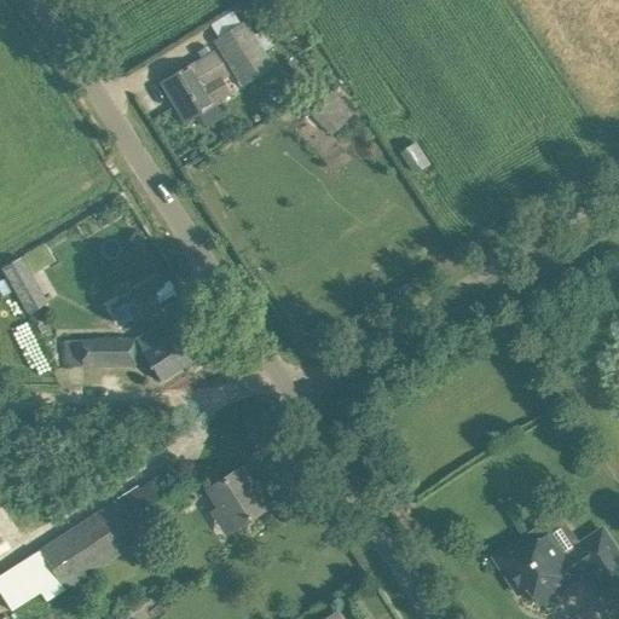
[(244,22),(213,41),(239,85),(271,67),(244,22)]
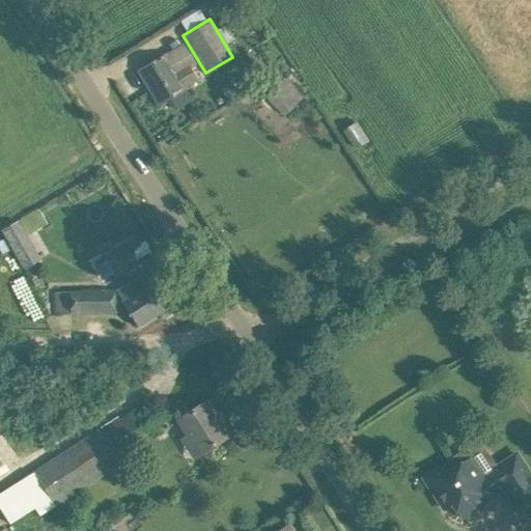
[(157,60),(139,72),(159,105),(176,93),(184,89),(196,82),(194,78),(189,70),(195,66),(183,46),(163,57),(157,60)]
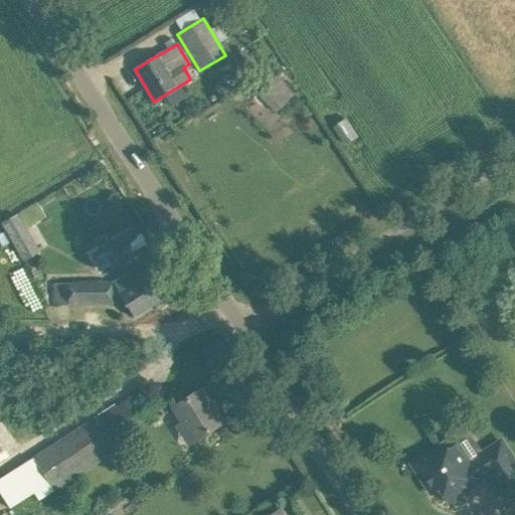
[(281,69),(260,90),(277,109),(299,90),(281,69)]
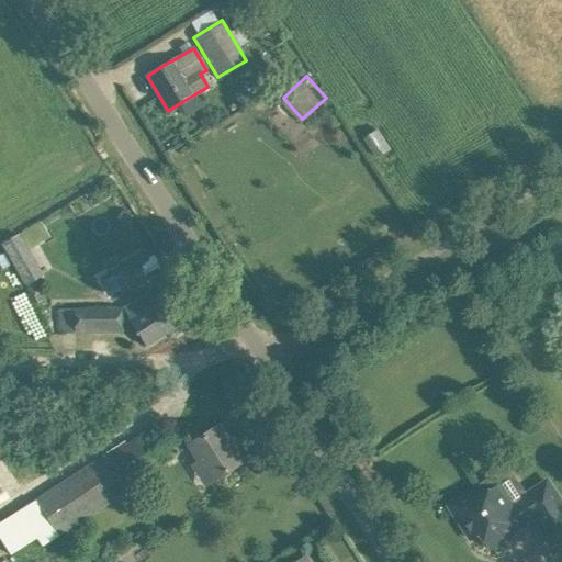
[(378,131),(367,139),(378,157),(390,149),(378,131)]
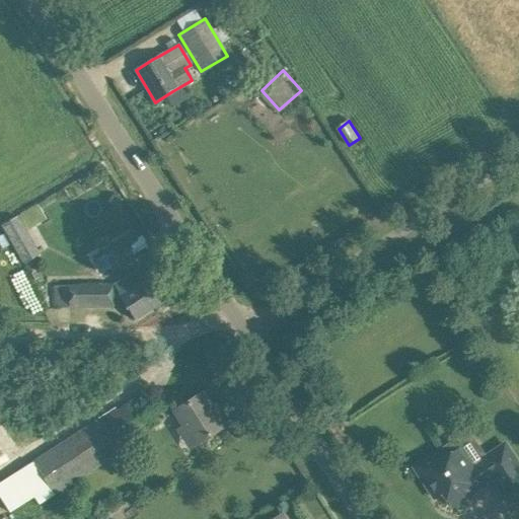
[(15,217),(1,226),(8,238),(23,230),(15,217)]
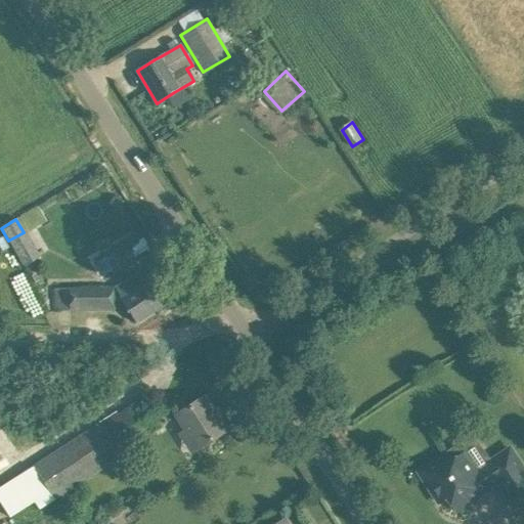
[(20,238),(32,259),(68,239),(56,219),(20,238)]
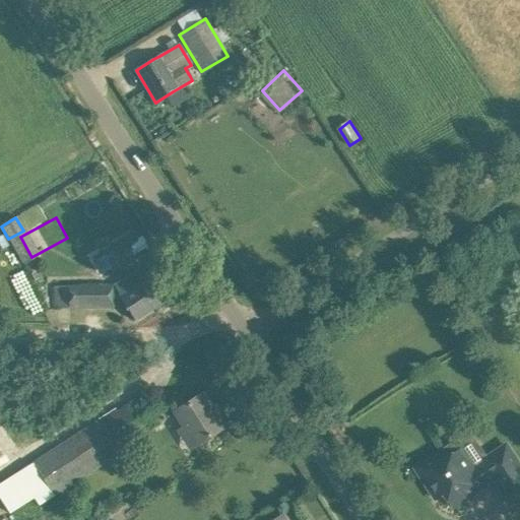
[(138,233),(124,242),(126,244),(132,254),(146,245),(140,235),(138,233)]
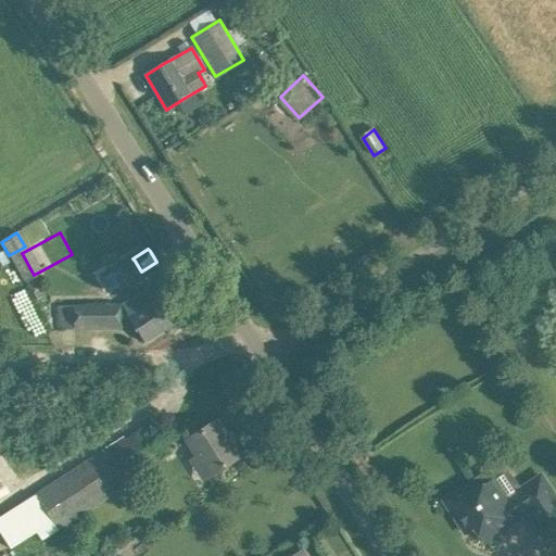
[(109,274),(121,292),(135,282),(123,264),(109,274)]
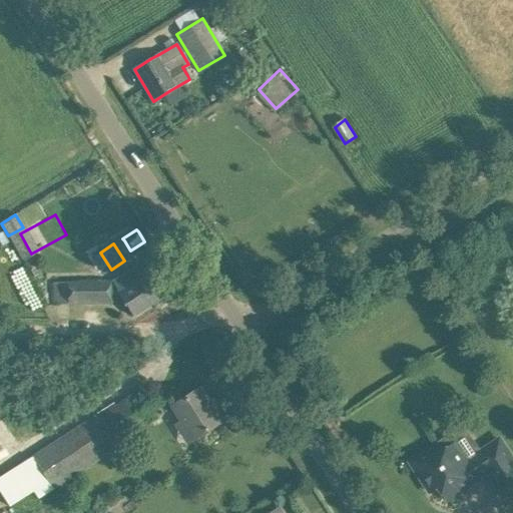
[(135,268),(112,282),(117,291),(116,291),(132,317),(158,301),(160,304),(164,303),(167,302),(170,300),(172,296),(170,293),(179,287),(163,262),(140,277),(135,268)]
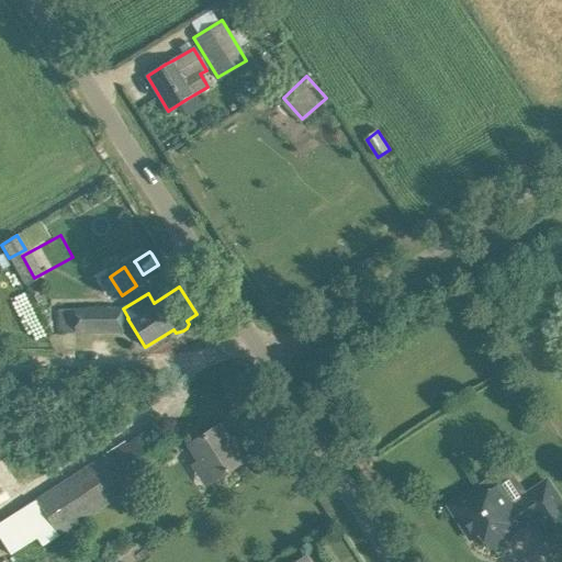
[(64,335),(92,333),(123,332),(122,307),(55,311),(56,333),(64,333),(64,335)]
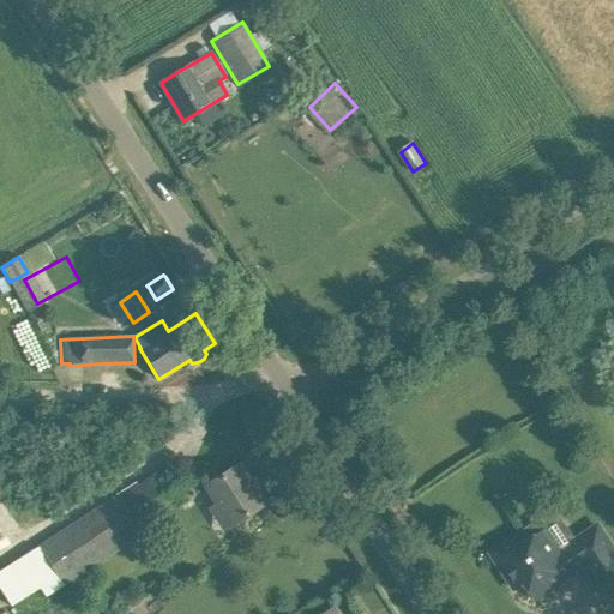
[(134,486),(0,570),(0,588),(12,607),(40,590),(43,595),(62,582),(139,533),(138,531),(194,495),(192,493),(173,463),(154,476),(136,487),(134,486)]
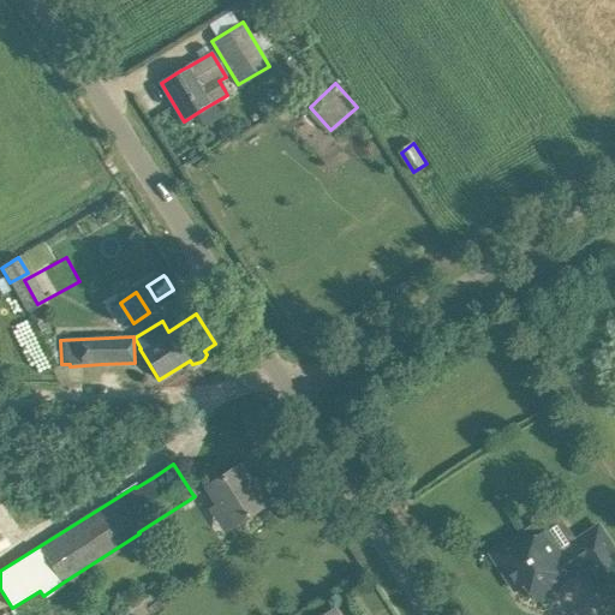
[(222,531),(239,520),(260,507),(245,484),(249,482),(239,467),(208,487),(219,502),(208,508),(222,531)]
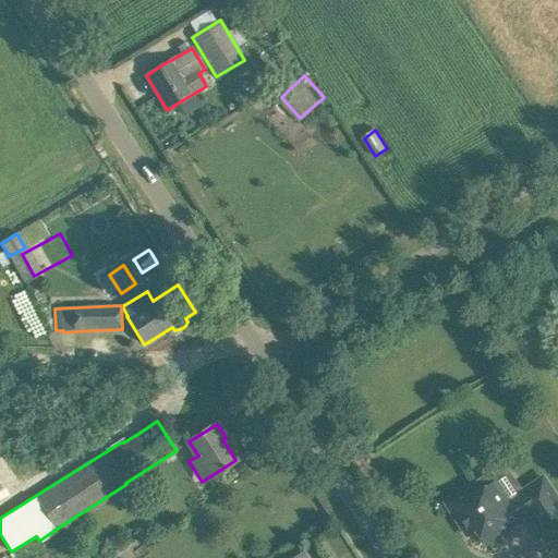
[(548,540),(557,533),(557,499),(544,478),(519,495),(522,498),(512,504),(498,481),(489,487),(475,497),(470,488),(447,502),(468,535),(477,529),(487,544),(521,522),(519,518),(530,511),(548,540)]
